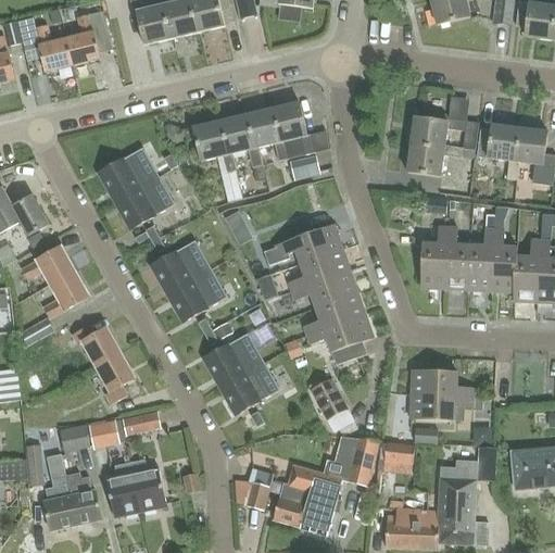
[(129,0),(133,12),(136,12),(143,44),(171,37),(163,4),(159,5),(158,0),(129,0)]
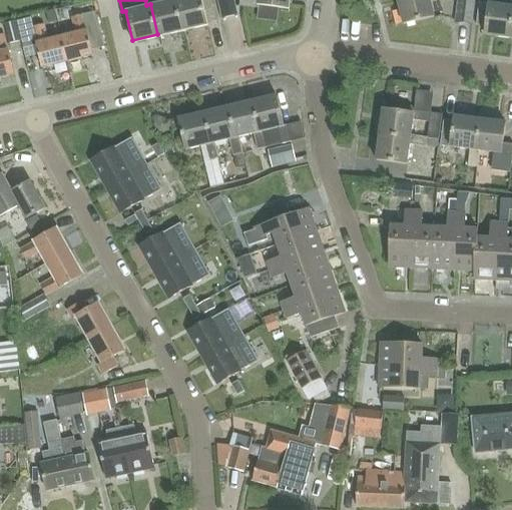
[(150,4),(157,34),(181,29),(174,0),(165,0),(155,2),(154,0),(145,0),(146,5),(150,4)]
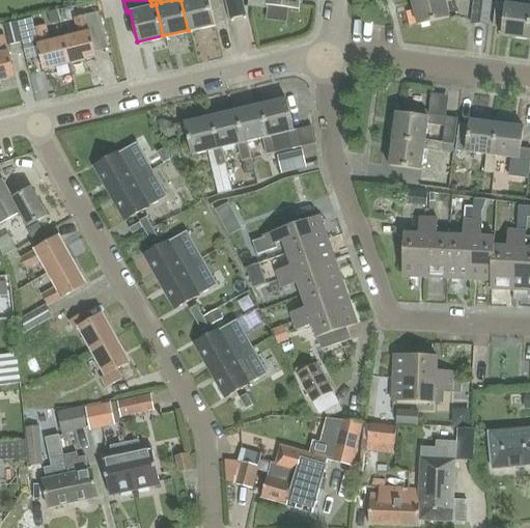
[(188,30),(214,24),(207,0),(180,0),(188,30)]
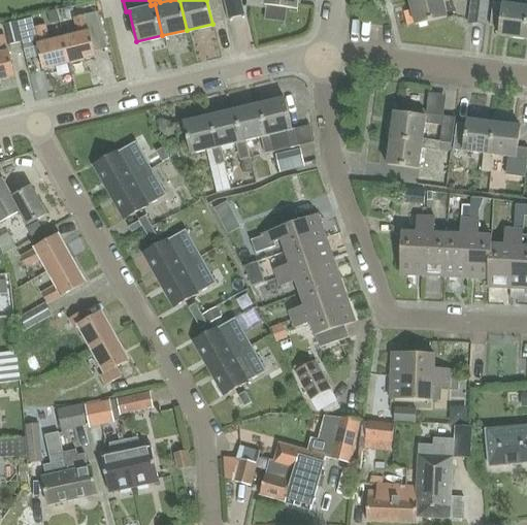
[(223,0),(227,15),(242,12),(239,0),(223,0)]
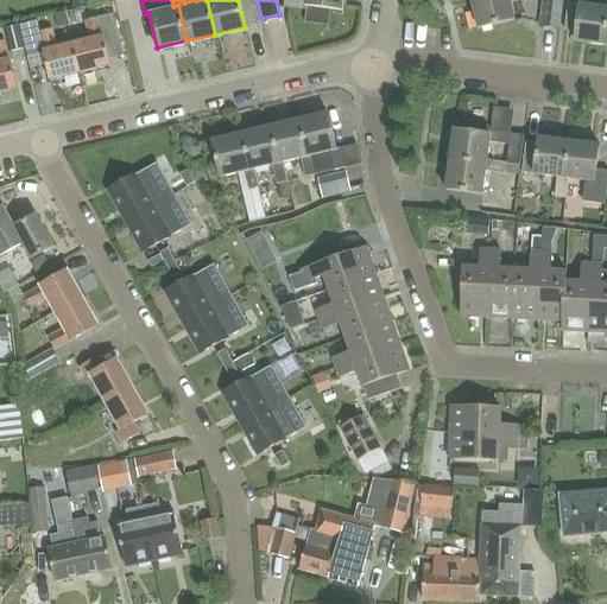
[(470,0),(478,26),(513,17),(509,0),(470,0)]
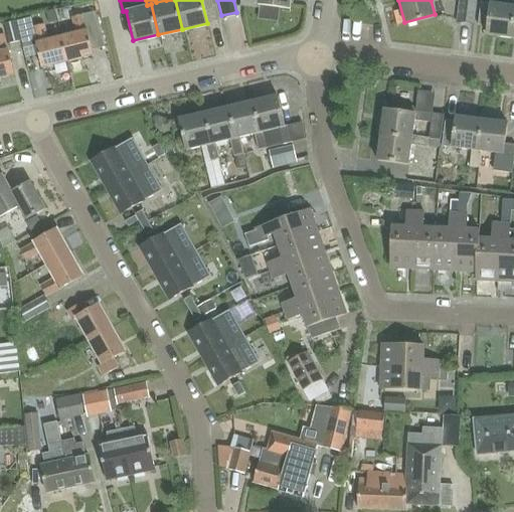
[(457,0),(455,20),(473,22),(475,0),(457,0)]
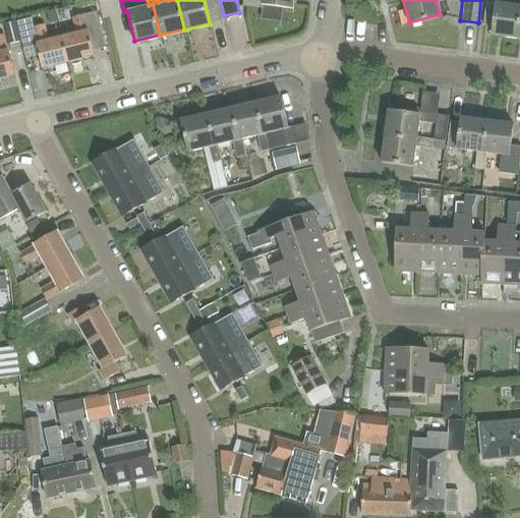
[(519,12),(519,4),(517,4),(502,2),(502,0),(485,0),(482,22),(493,24),(492,34),(517,37),(519,12)]
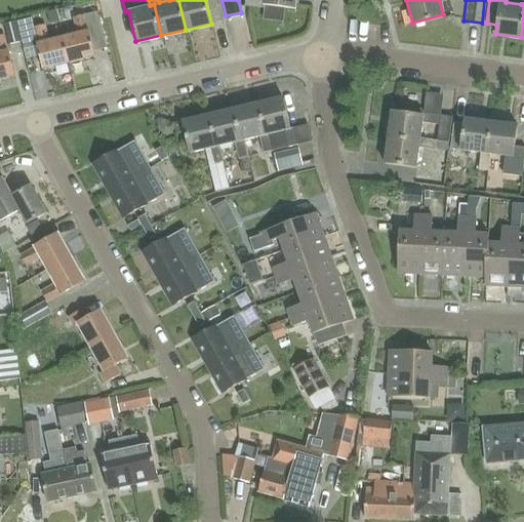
[(53,7),(46,9),(48,22),(56,19),(53,7)]
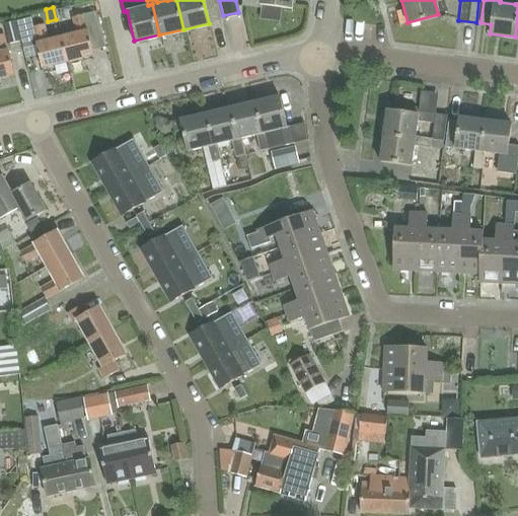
[(76,31),(62,34),(68,60),(93,53),(92,48),(87,28),(86,28),(82,12),(72,15),(76,31)]
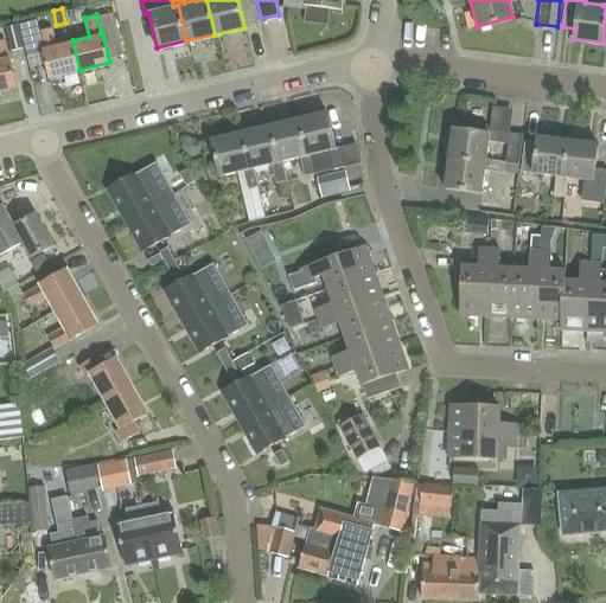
[(80,70),(72,40),(55,45),(50,25),(38,27),(36,17),(18,21),(24,45),(26,53),(42,50),(49,77),(80,70)]
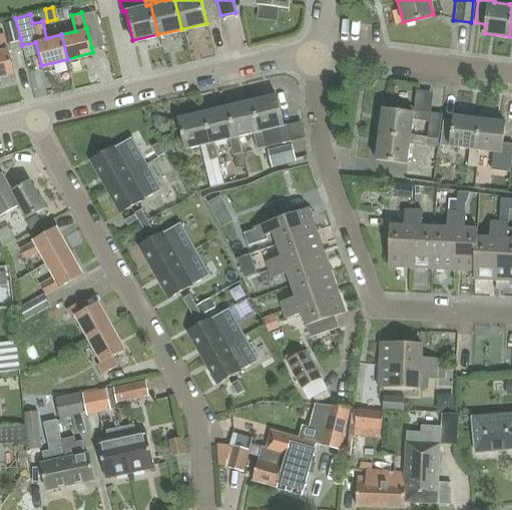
[(6,41),(20,38),(15,18),(2,21),(6,41)]
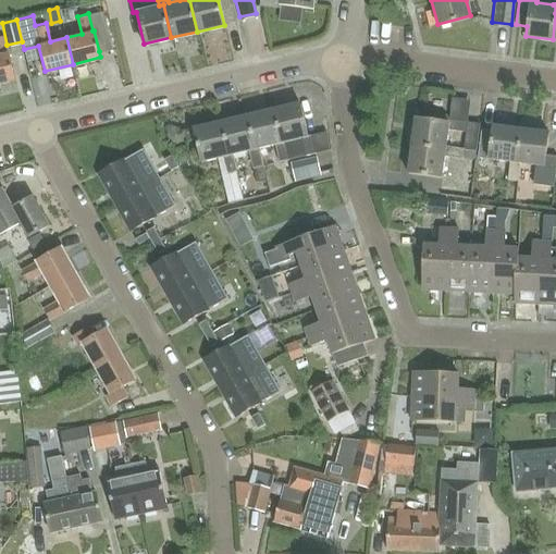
[(94,31),(99,51),(112,48),(107,27),(94,31)]
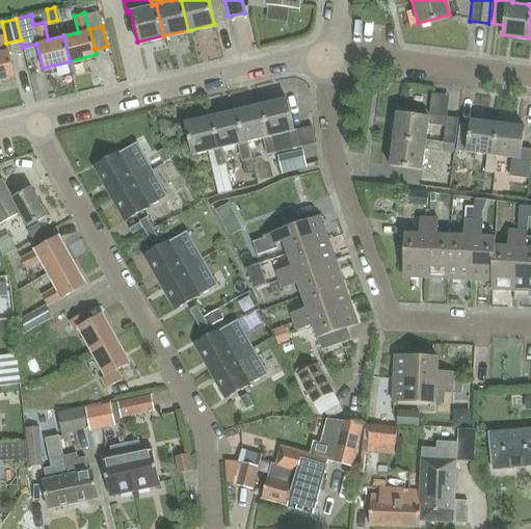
[(0,78),(14,75),(7,49),(6,49),(2,32),(0,32),(0,78)]
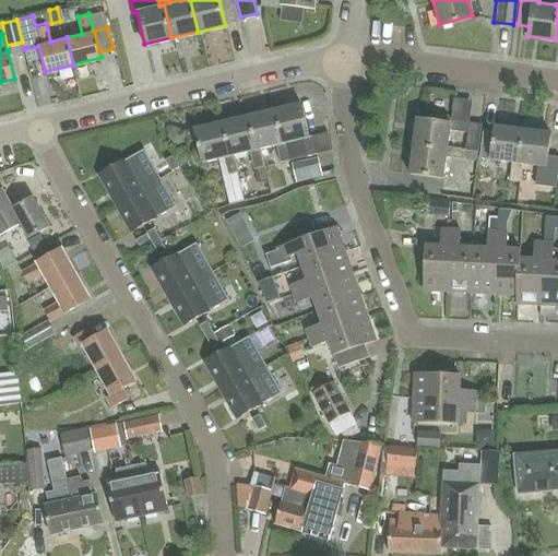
[(300,102),(273,108),(282,142),(285,141),(289,158),(316,152),(311,134),(308,134),(300,102)]
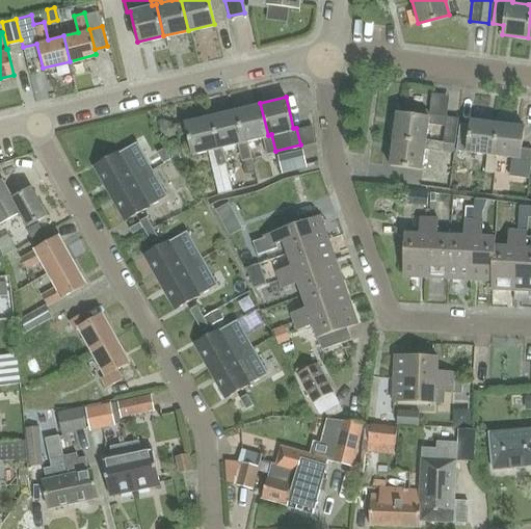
[(275,151),(271,134),(268,135),(260,103),(235,109),(242,141),(246,140),(262,136),(266,153),(271,174),(276,173),(277,173),(273,151),(275,151)]
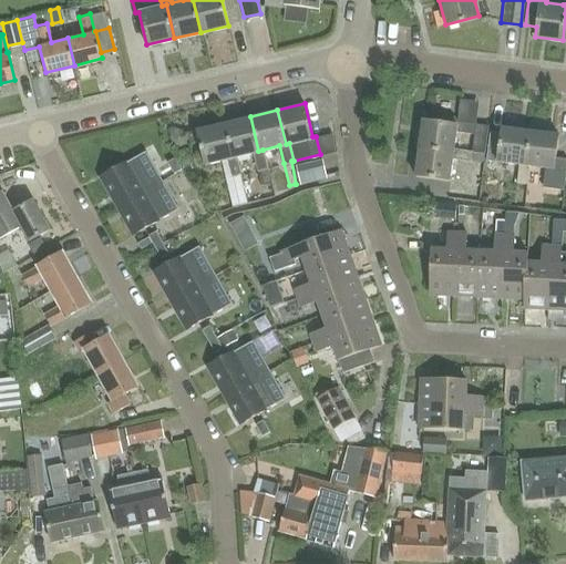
[(422,119),(418,146),(453,151),(453,146),(455,130),(467,131),(473,132),(475,122),(456,120),(453,114),(444,113),(441,118),(440,121),(422,119)]
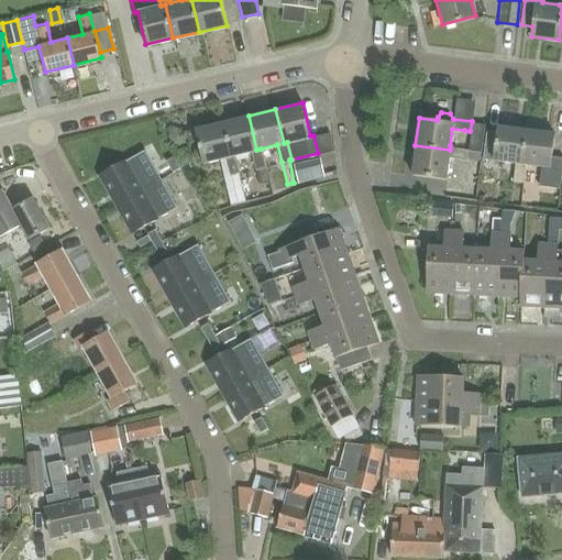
[(265,166),(261,149),(256,150),(249,116),(222,122),(230,155),(234,154),(251,151),(255,168),(265,166)]
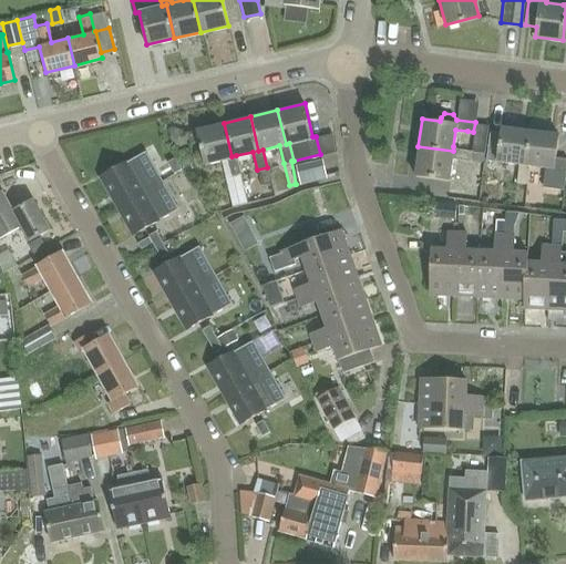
[(487,124),(475,122),(473,132),(471,150),(484,152),(487,124)]
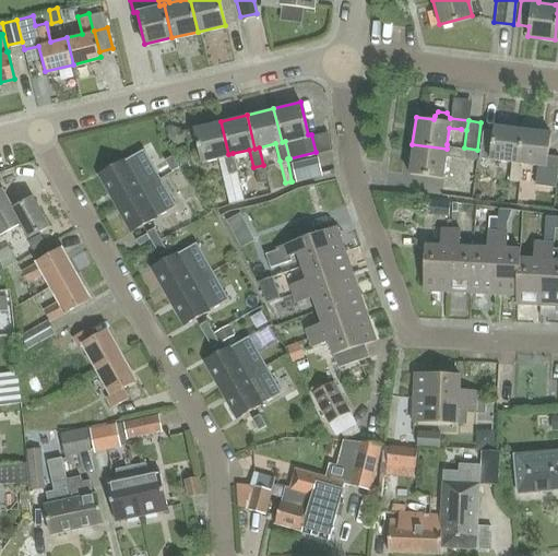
[(202,161),(217,157),(222,175),(233,172),(237,170),(233,153),(228,154),(221,121),(193,127),(202,161)]
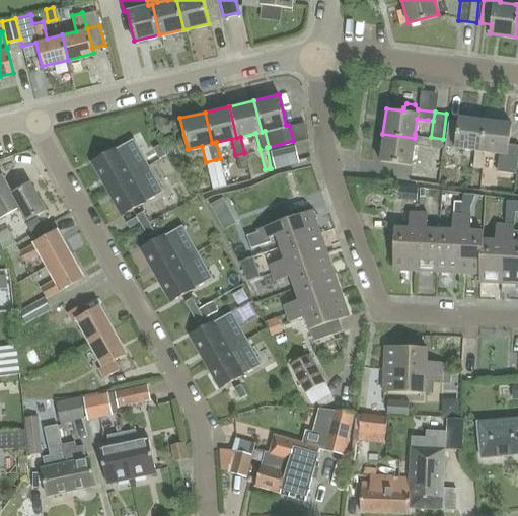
[(497,168),(506,169),(514,170),(517,143),(508,142),(510,122),(498,120),(498,115),(485,114),(484,118),(479,149),(484,150),(499,152),(497,168)]
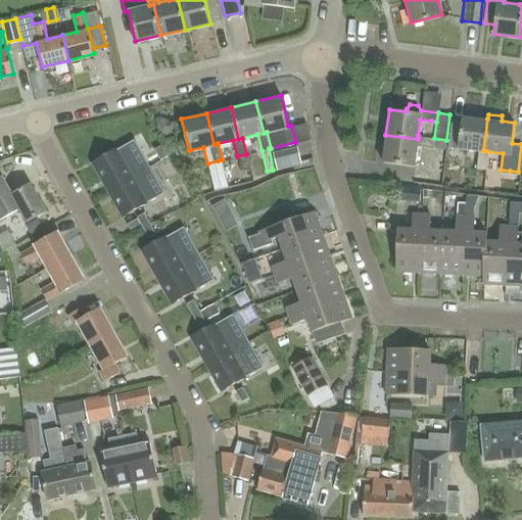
[(487,119),(462,115),(461,121),(451,120),(446,146),(478,150),(476,167),(485,168),(487,151),(483,150),(487,119)]
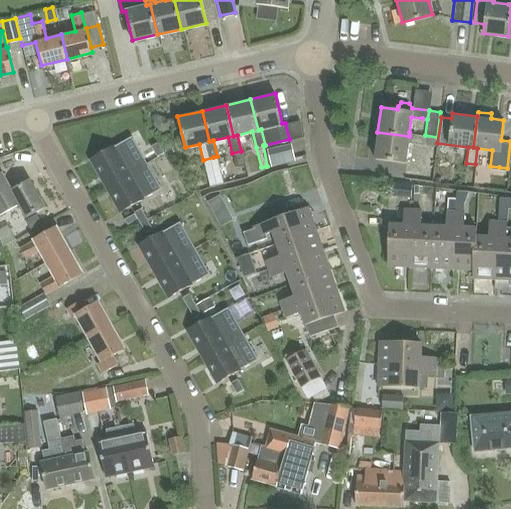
[(425,135),(420,134),(409,132),(409,136),(377,132),(374,158),(405,161),(408,142),(424,144),(425,135)]
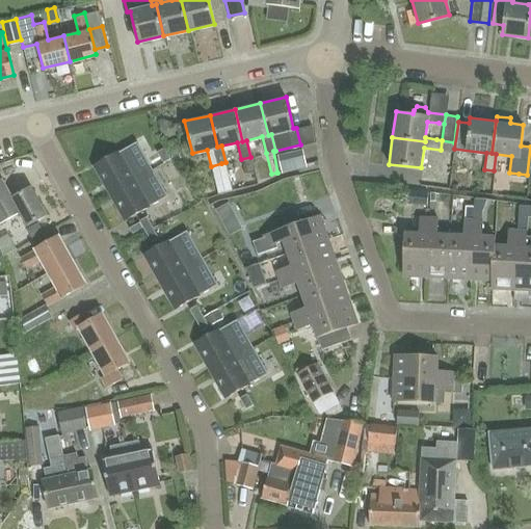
[(179,148),(177,139),(165,148),(169,154),(179,148)]
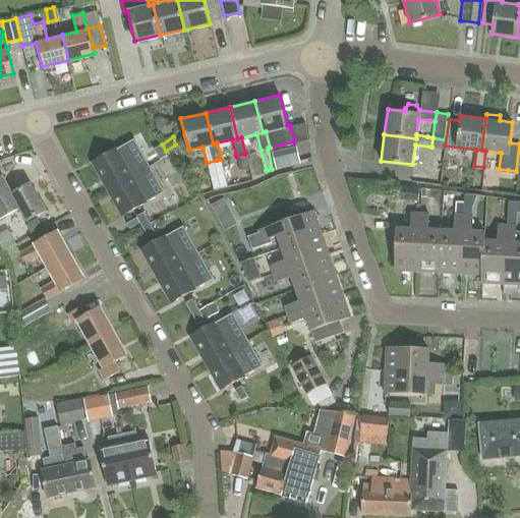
[(92,161),(106,187),(148,164),(132,137),(92,161)]
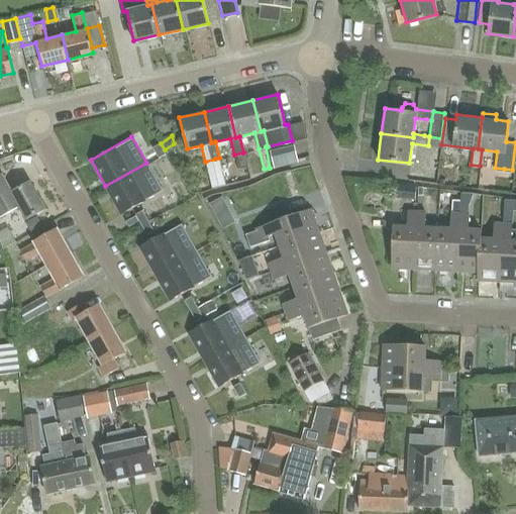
[(159,142),(151,146),(158,157),(165,152),(159,142)]
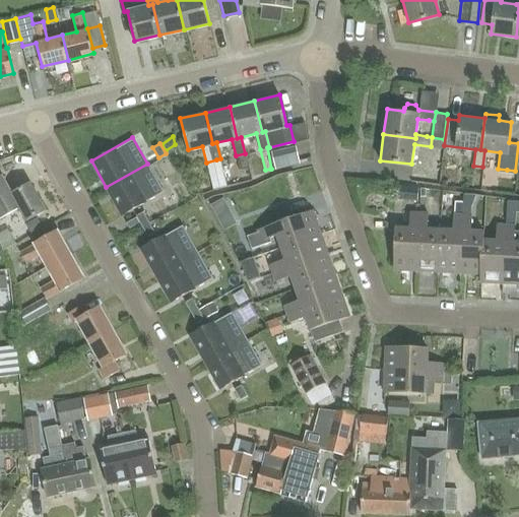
[(274,168),(299,163),(295,144),(270,150),(274,168)]
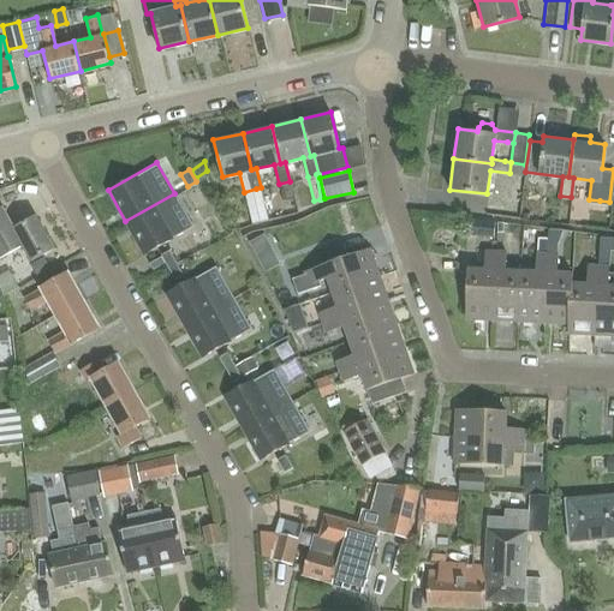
[(279,184),(282,198),(293,196),(290,181),(285,183),(279,184)]
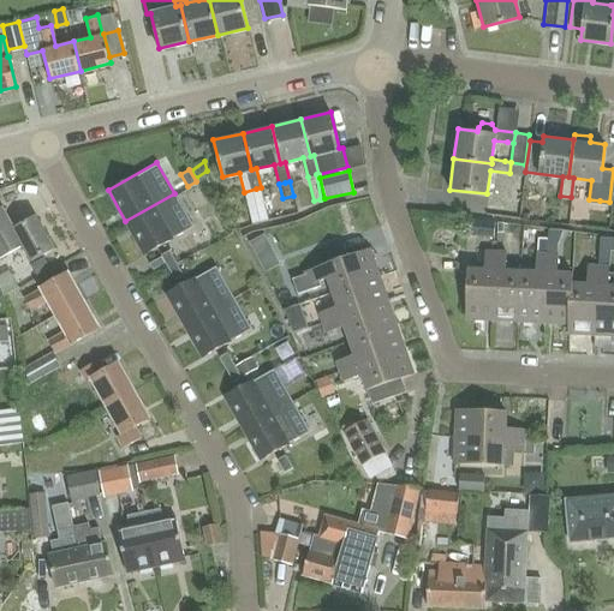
[(125,221),(143,252),(192,225),(174,193),(125,221)]
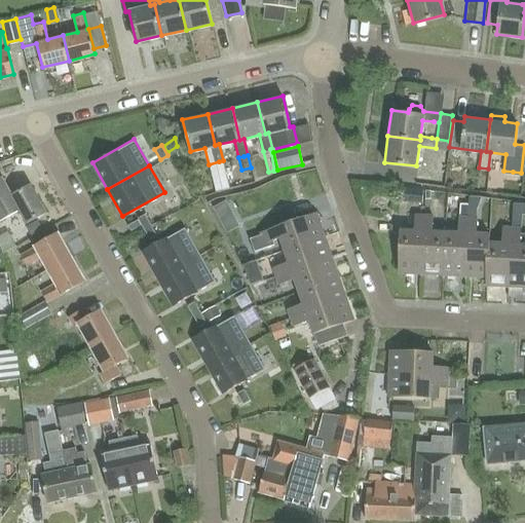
[(0,218),(19,209),(26,221),(45,211),(30,183),(11,193),(1,177),(0,177),(0,218)]
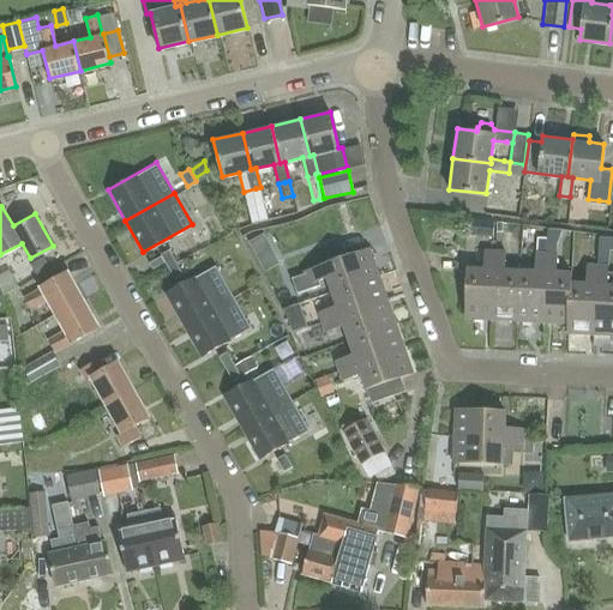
[(493,218),(468,218),(468,233),(492,235),(493,218)]
